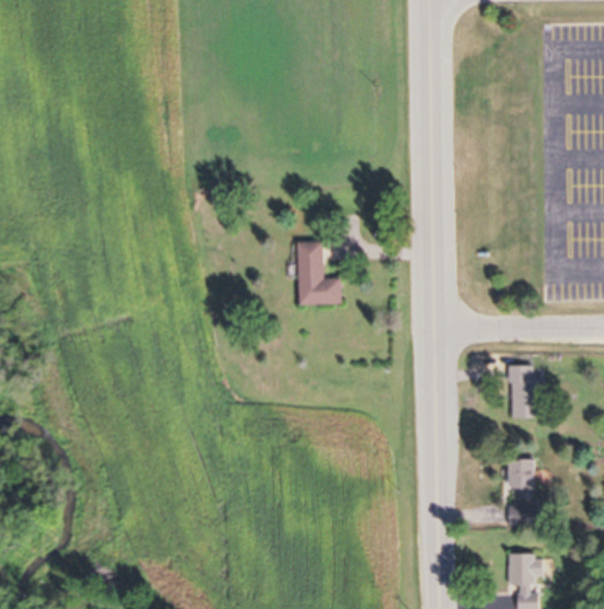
[(298,242),(298,304),(341,304),(341,278),(323,278),(323,242),(298,242)]
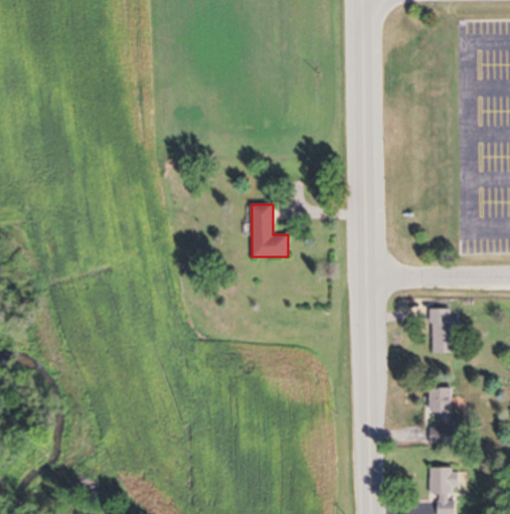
[(430,353),(456,353),(456,308),(430,308),(430,353)]
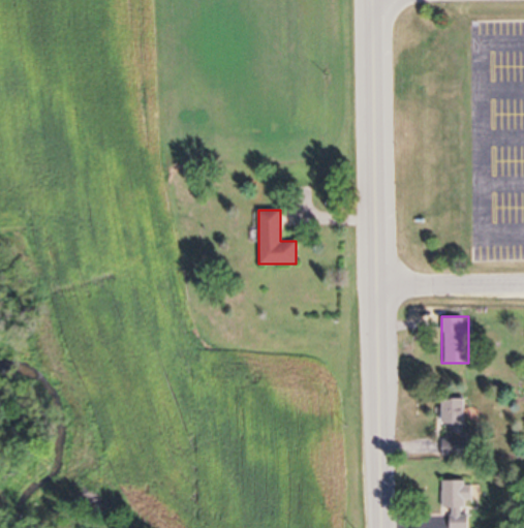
[(462,432),(462,398),(442,398),(442,432),(462,432)]
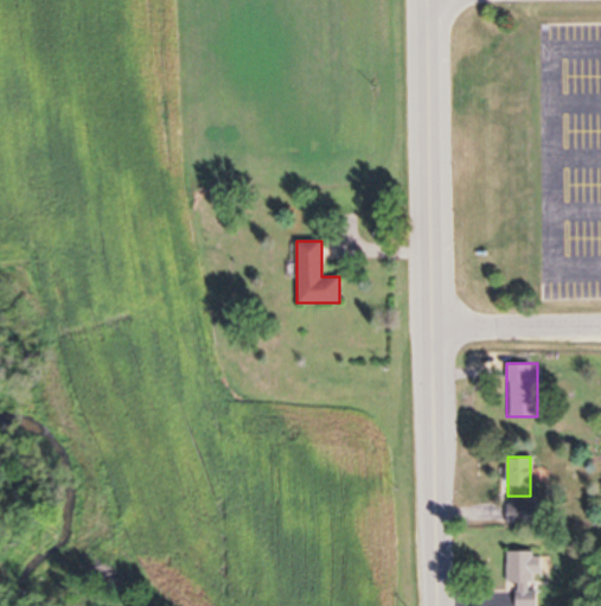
[(530,504),(504,504),(504,524),(530,524),(530,504)]
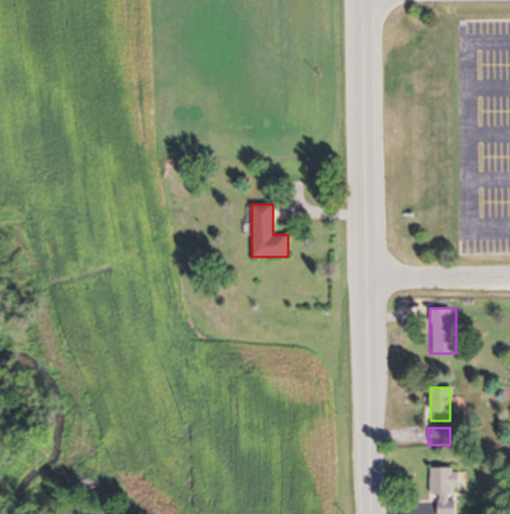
[(429,494),(437,494),(437,513),(454,513),(455,500),(452,500),(452,487),(460,487),(459,472),(453,472),(453,468),(429,468),(429,494)]
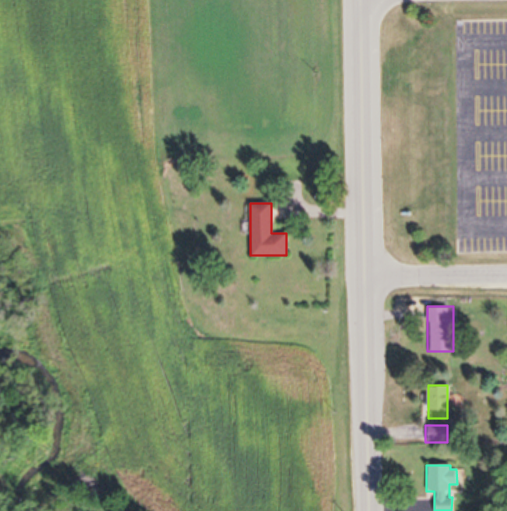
All buildings are outlined.
